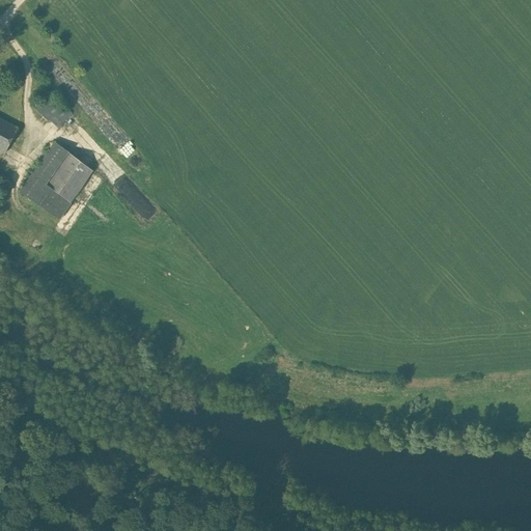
[(63,108),(46,90),(32,104),(50,120),(52,119),(63,108)]
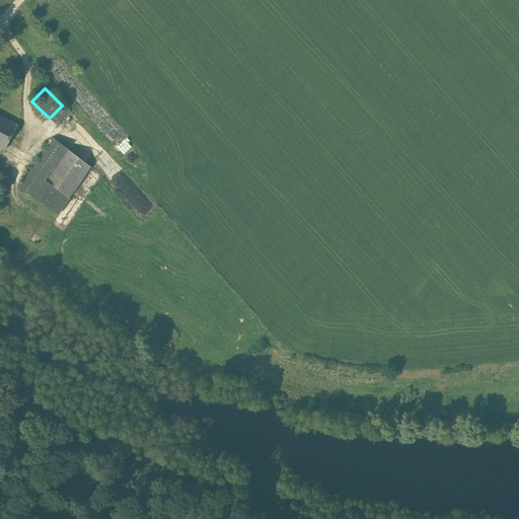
[(62,105),(51,117),(58,124),(70,112),(64,104),(62,105)]
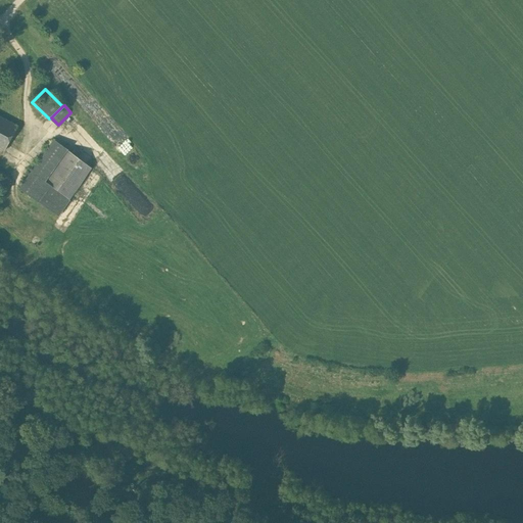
[(17,127),(0,116),(0,148),(4,151),(17,127)]
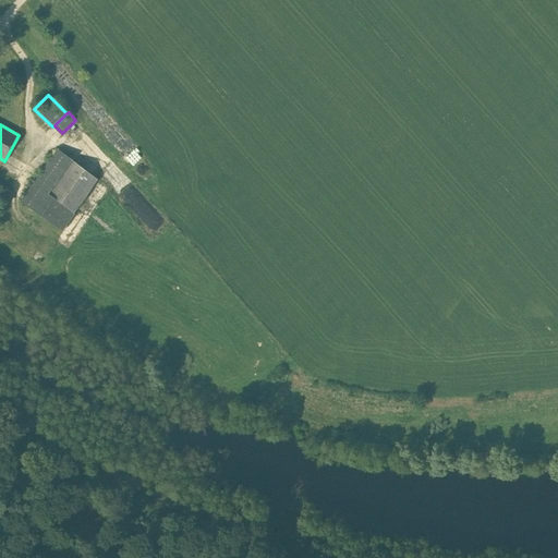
[(58,149),(22,202),(39,214),(51,196),(49,194),(72,160),(58,149)]
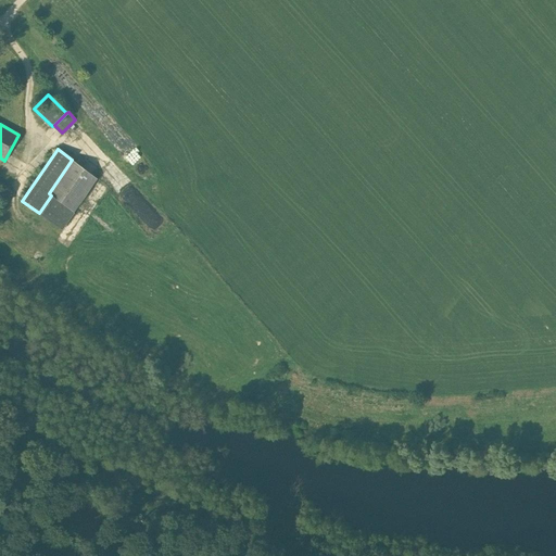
[(72,160),(49,193),(51,196),(74,212),(98,178),(72,160)]
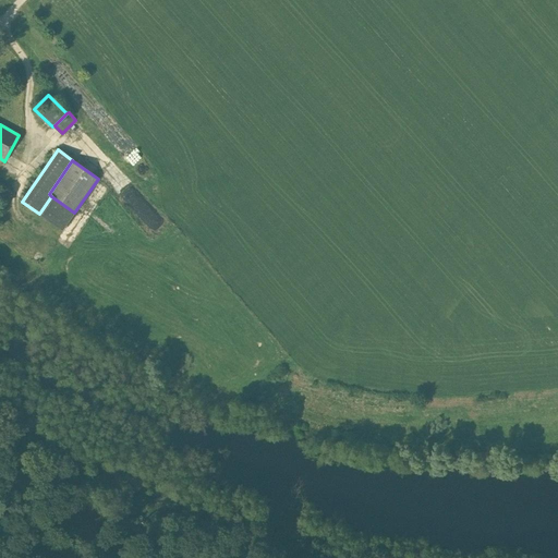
[(74,213),(51,196),(39,214),(62,230),(74,213)]
